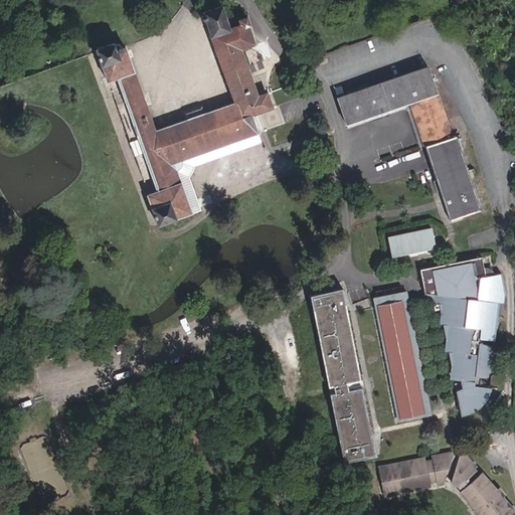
[(115,43),(95,51),(107,82),(117,79),(126,102),(117,106),(139,170),(148,168),(157,191),(147,196),(158,227),(193,213),(177,173),(182,161),(259,131),(252,113),(273,104),(267,91),(259,94),(242,47),(240,41),(247,38),(243,27),(249,24),(253,22),(250,14),(240,19),(241,21),(232,25),(223,4),(202,13),(204,17),(206,17),(238,101),(208,112),(191,118),(159,130),(129,49),(127,46),(123,47),(122,44),(116,46),(115,43)]
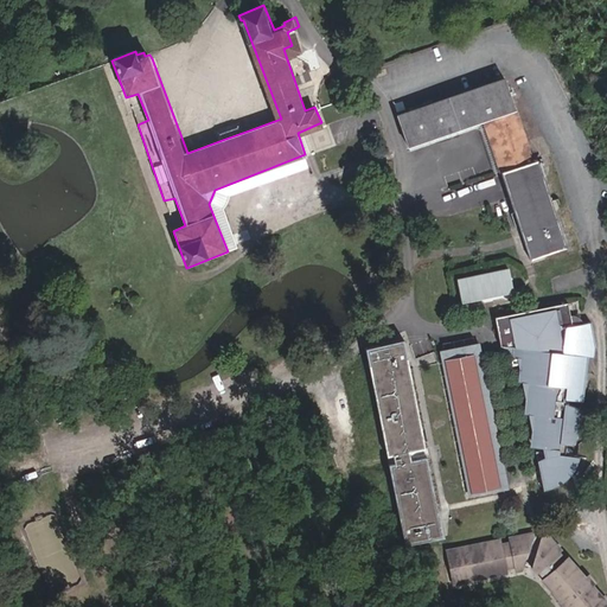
[(283,49),(286,56),(302,49),(294,29),(287,32),(292,45),(283,49)]
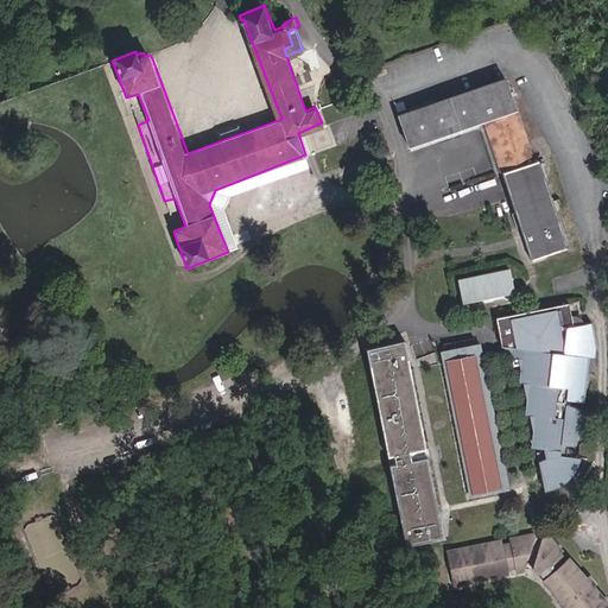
[(508,84),(394,122),(404,145),(483,119),(513,200),(531,247),(536,261),(538,260),(568,249),(544,185),(508,84)]
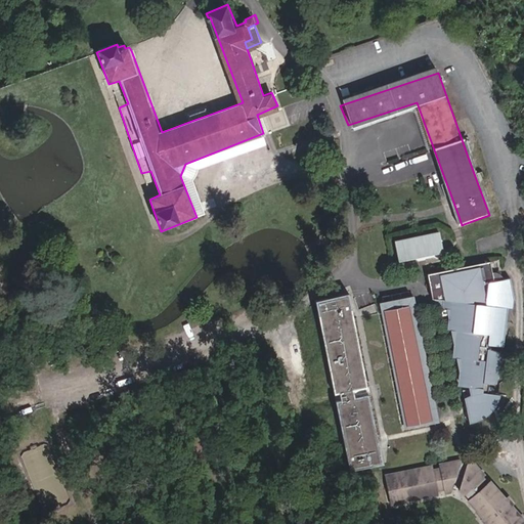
[(191,112),(194,120),(212,114),(209,105),(191,112)]
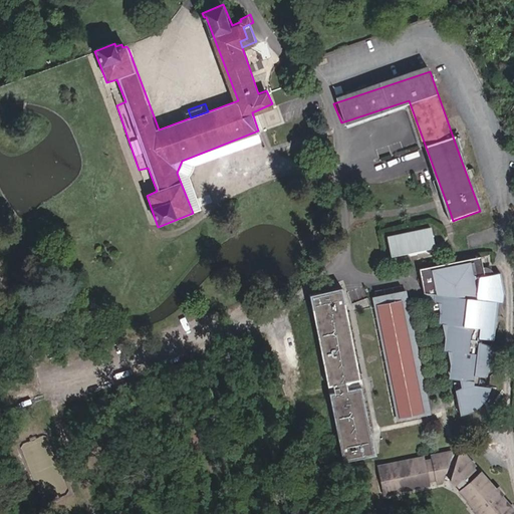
[(262,139),(258,131),(182,161),(177,173),(193,213),(202,210),(189,178),(196,165),(262,139)]
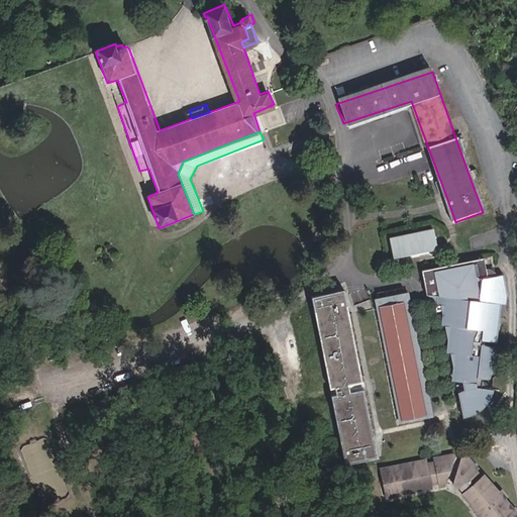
[(390,239),(394,256),(435,247),(432,230),(390,239)]
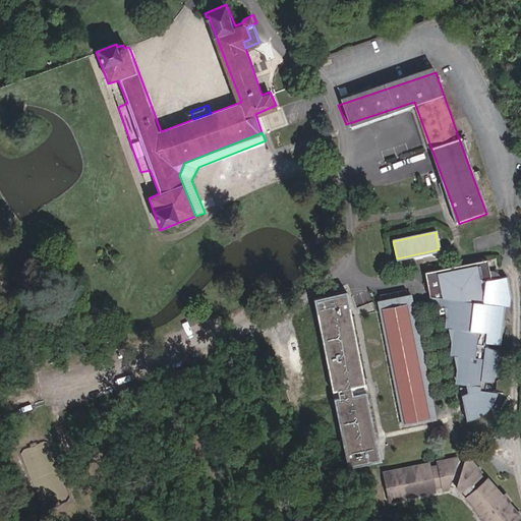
[(439,296),(453,363),(494,354),(495,348),(480,346),(481,338),(496,339),(501,298),(508,297),(505,274),(486,276),(485,267),(480,269),(478,261),(421,272),(425,297),(439,296)]
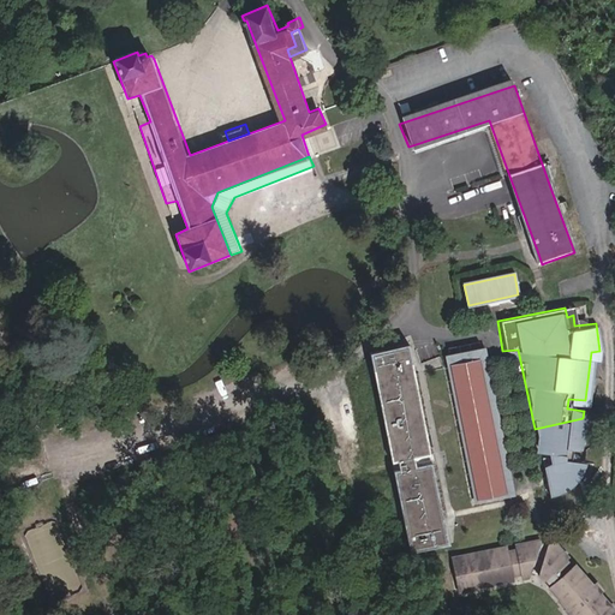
[(407,345),(369,353),(392,463),(398,461),(399,470),(393,471),(410,553),(448,544),(431,463),(415,466),(413,458),(430,454),(407,345)]
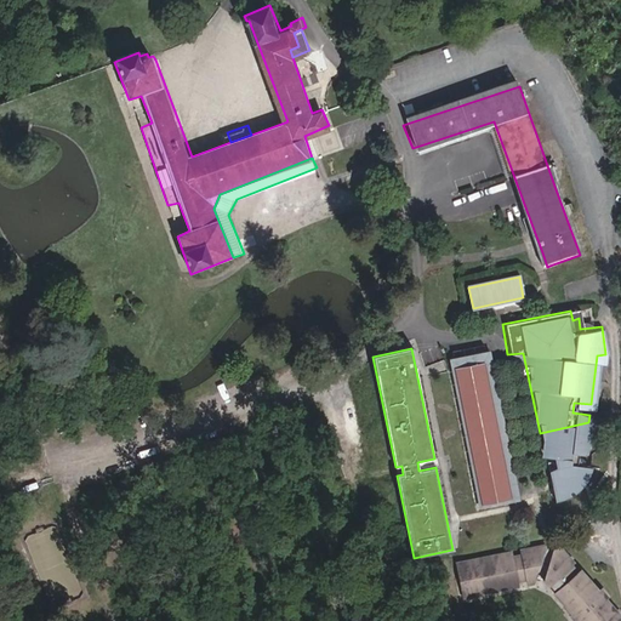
[(456,370),(472,448),(500,442),(484,364),(456,370)]
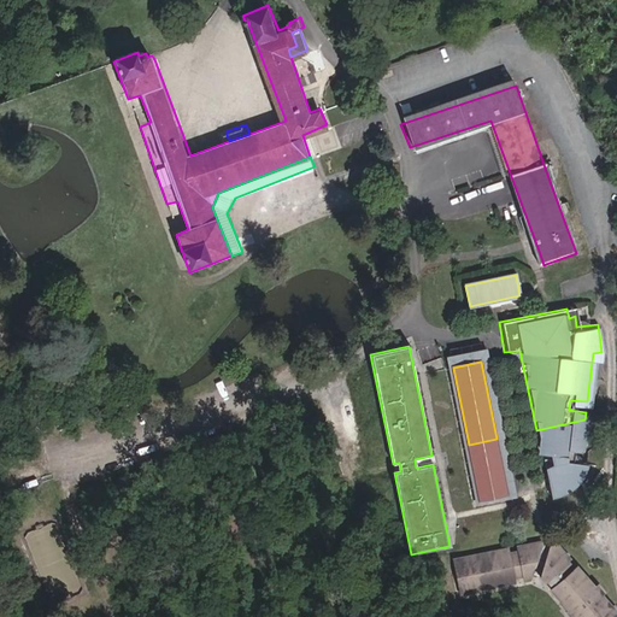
[(569,410),(586,412),(587,401),(570,400),(569,410)]
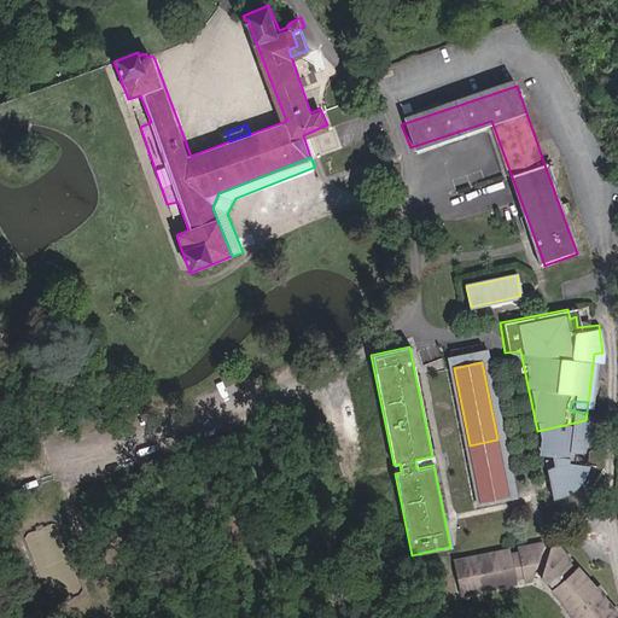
[(586,420),(537,431),(552,500),(555,499),(570,494),(578,485),(584,477),(589,462),(582,464),(573,459),(572,453),(579,449),(584,438),(586,420)]
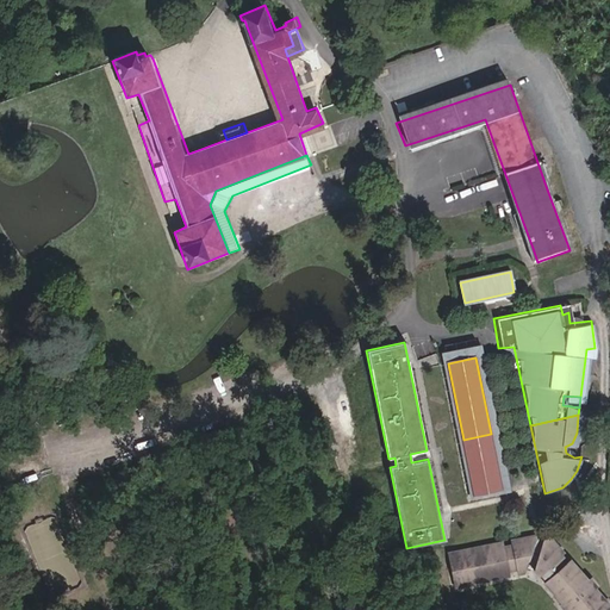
[(491,434),(464,440),(475,495),(503,489),(491,434)]
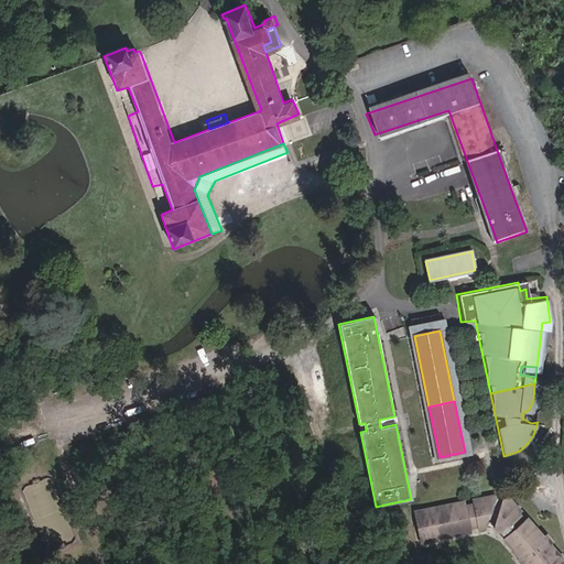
[(464,506),(463,502),(415,513),(422,541),(469,530),(468,523),(476,521),(478,527),(484,525),(488,516),(498,519),(495,525),(498,530),(501,528),(506,534),(505,537),(519,553),(517,556),(523,563),(527,561),(529,563),(562,563),(563,561),(563,555),(551,541),(553,538),(548,530),(544,533),(529,517),(525,520),(519,513),(521,509),(508,497),(506,502),(502,502),(492,496),(473,500),(473,505),(464,506)]
